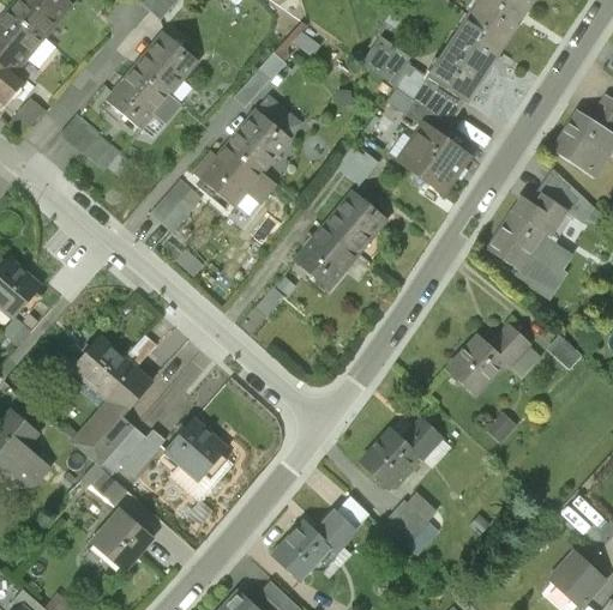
[(18,0),(11,8),(42,36),(43,35),(71,1),(68,0),(18,0)]
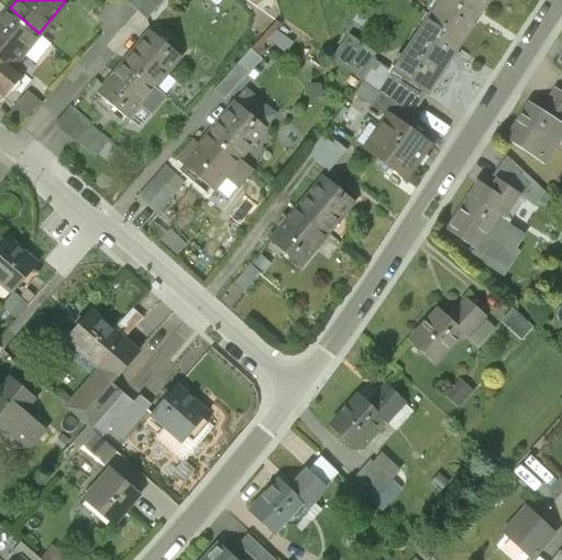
[(128,0),(138,9),(145,0),(128,0)]
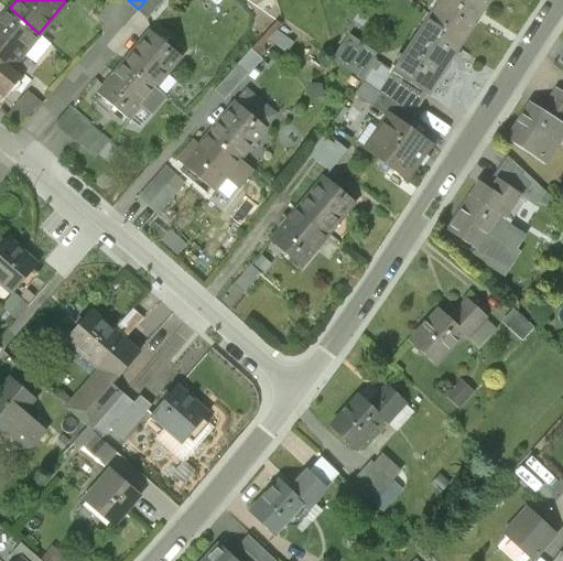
[(145,0),(138,9),(147,17),(161,0),(145,0)]
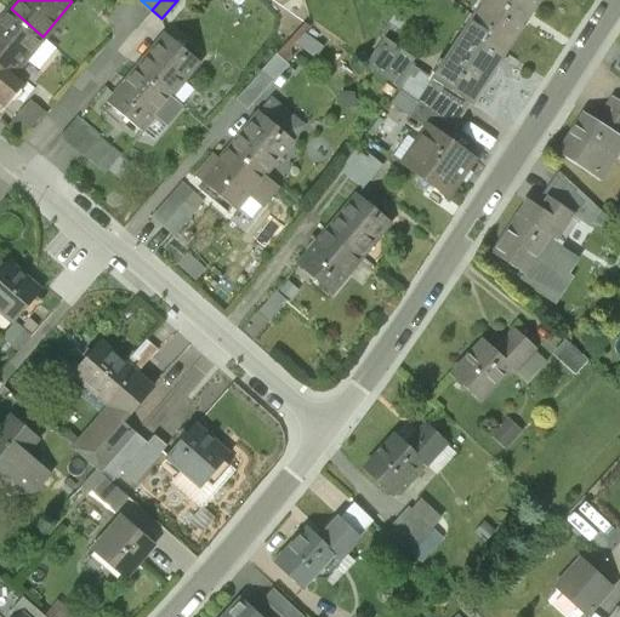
[(487,38),(505,50),(536,0),(484,0),(477,12),(494,24),(487,38)]
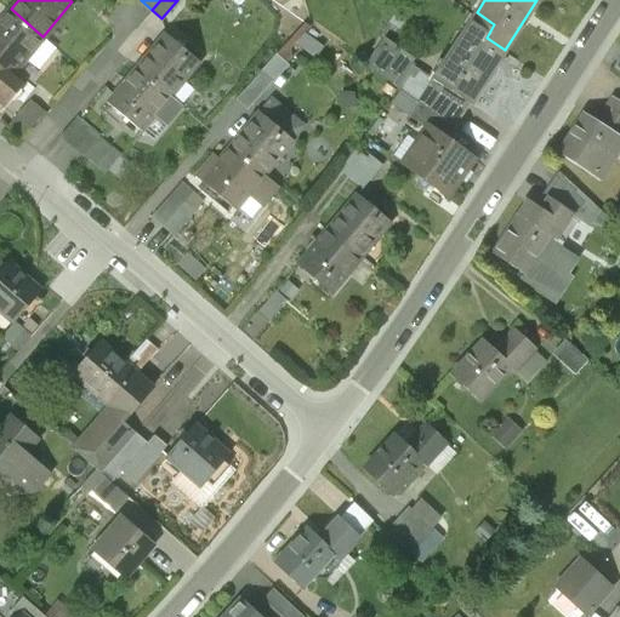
[(0,60),(13,70),(15,70),(26,57),(39,68),(57,46),(44,35),(43,36),(11,9),(0,22),(0,60)]
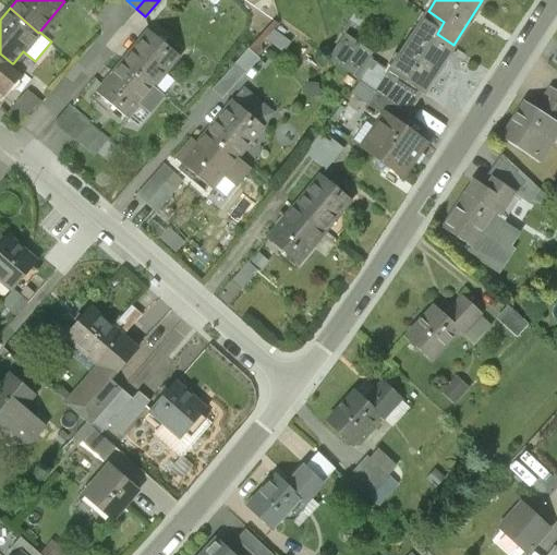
[(390,70),(423,91),(453,45),(437,34),(444,22),(428,11),(390,70)]
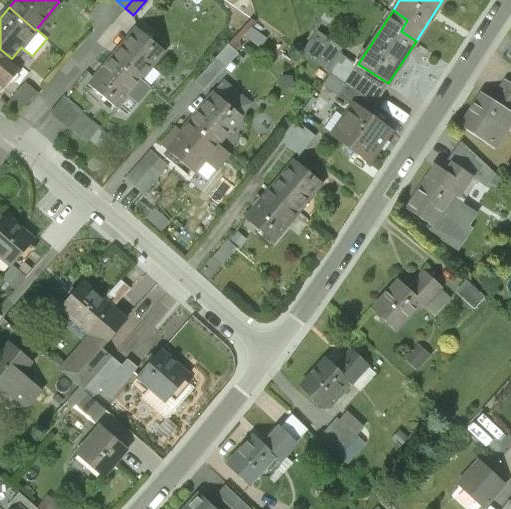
[(267,37),(251,25),(244,35),(261,46),(267,37)]
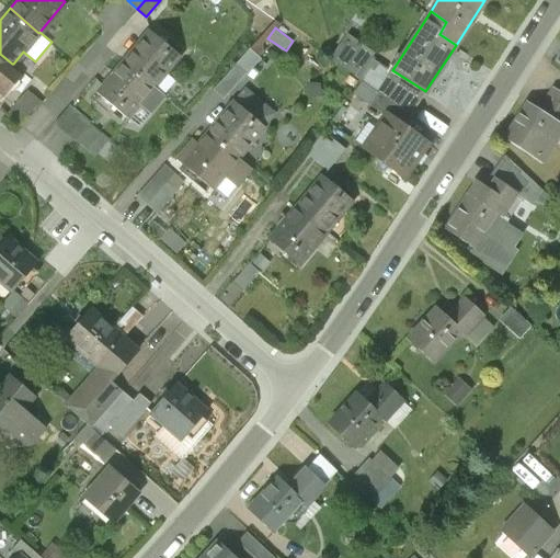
[(125,60),(153,84),(180,54),(150,30),(125,60)]
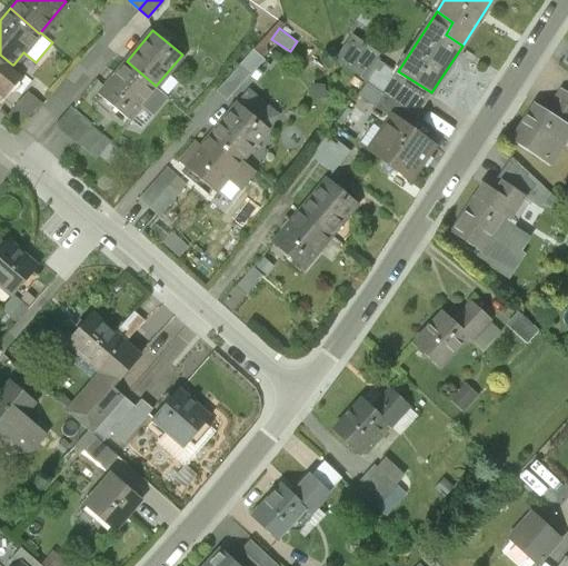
[(364,78),(372,65),(377,57),(380,52),(351,33),(335,58),(364,78)]
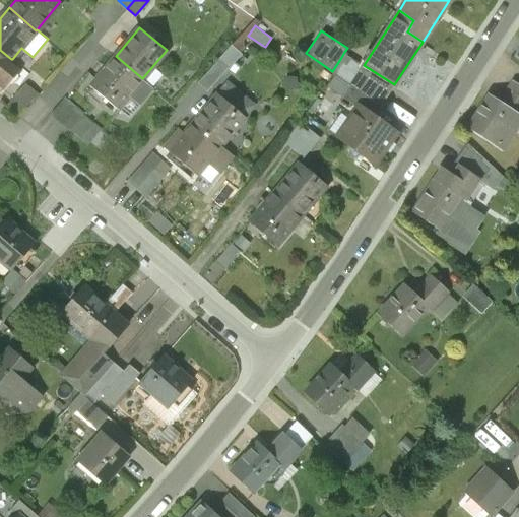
[(232,43),(198,82),(207,89),(242,52),(232,43)]
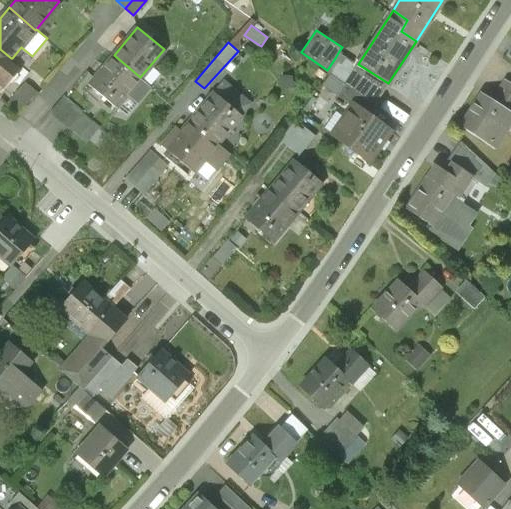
[(0,83),(5,87),(22,66),(12,58),(11,58),(0,49),(0,83)]
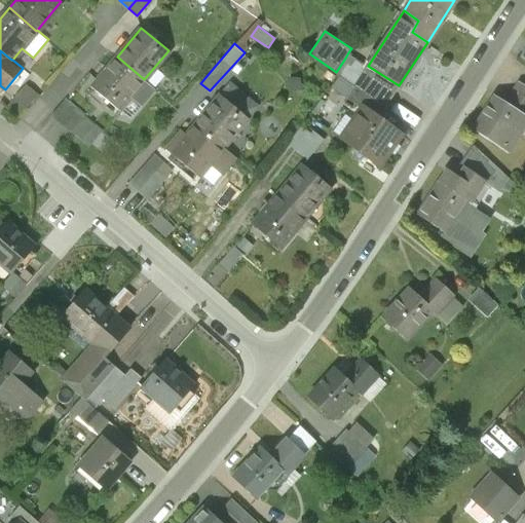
[(355,85),(368,66),(348,52),(344,60),(336,72),(339,74),(355,85)]
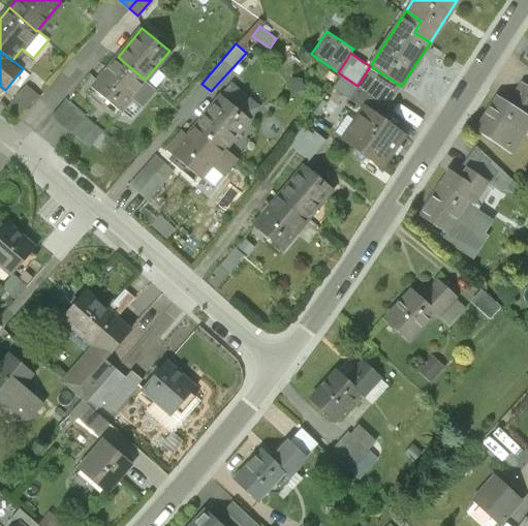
[(145,80),(118,57),(92,87),(131,118),(157,89),(145,80)]
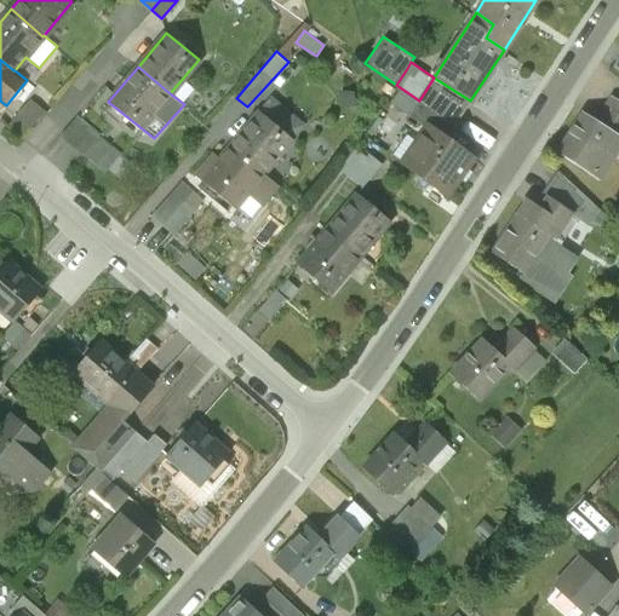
[(434,78),(419,101),(454,125),(470,101),(434,78)]
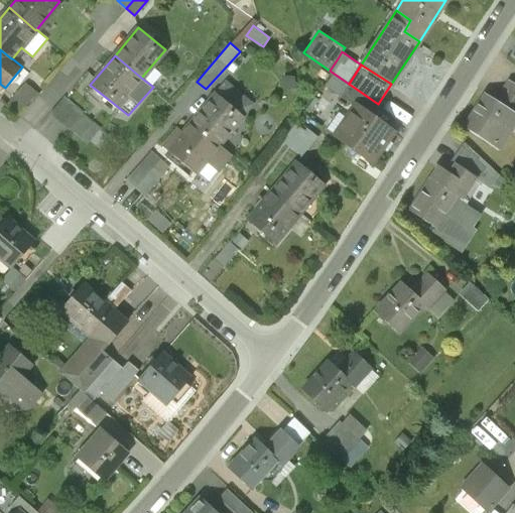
[(356,104),(371,115),(378,104),(349,84),(333,73),(325,85),(348,99),(356,105),(356,104)]
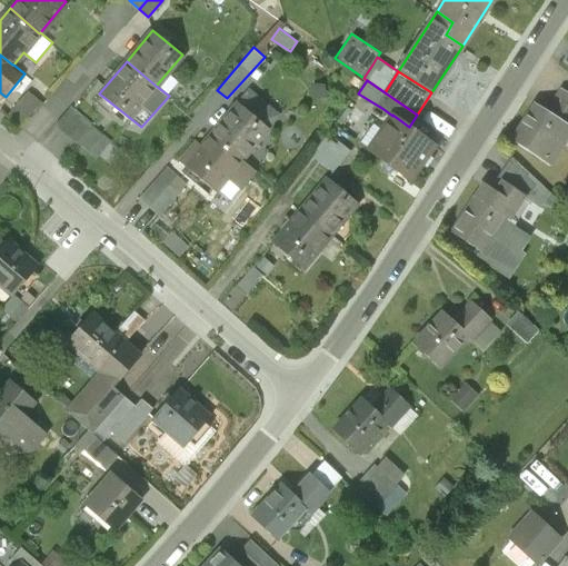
[(325,82),(310,82),(312,97),(327,93),(325,82)]
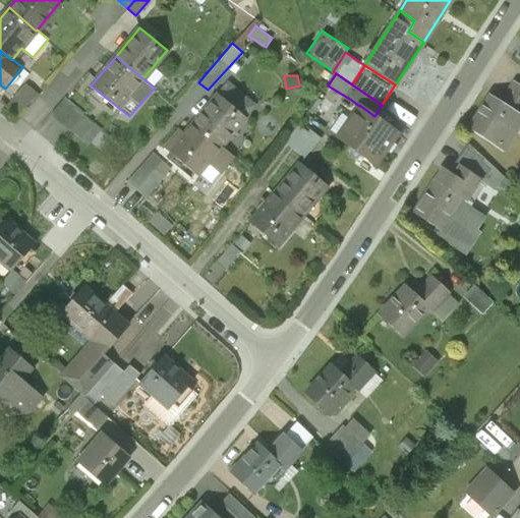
[(194,121),(222,145),(256,103),(229,80),(194,121)]
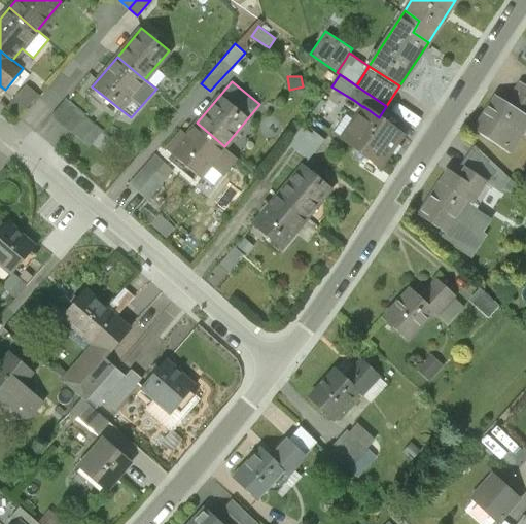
[(516,96),(525,102),(525,84),(520,81),(512,94),(516,96)]
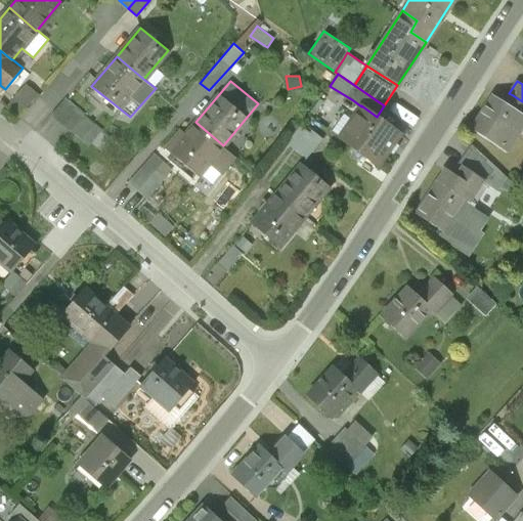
[(26,83),(7,103),(19,114),(37,93),(26,83)]
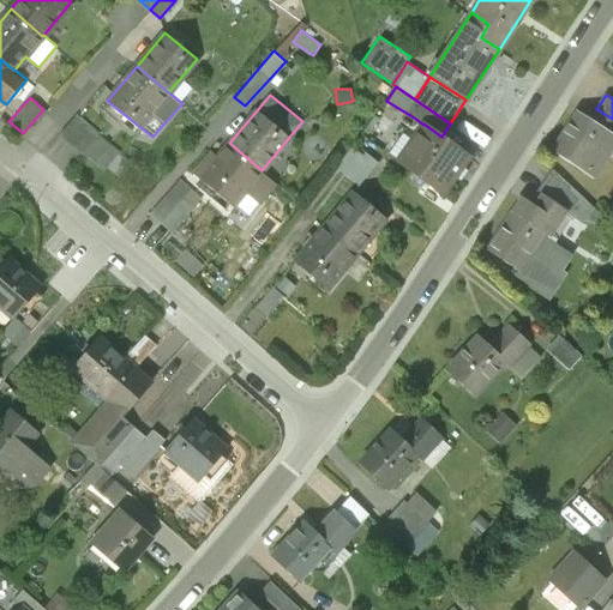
[(595,121),(577,109),(551,149),(593,175),(612,144),(612,119),(601,112),(595,121)]
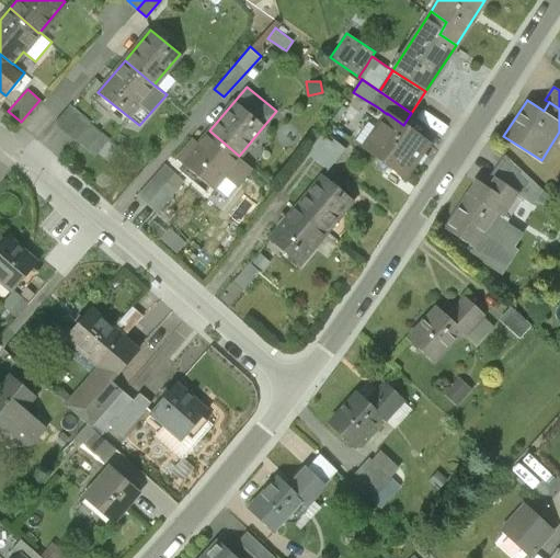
[(70,104),(56,122),(98,155),(112,137),(70,104)]
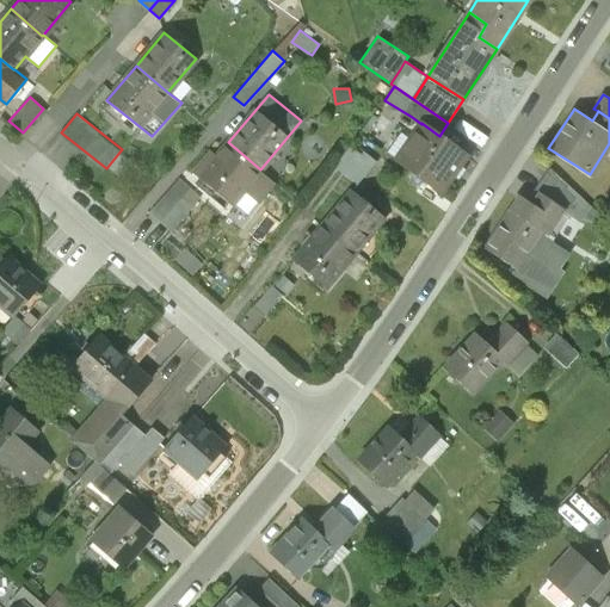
[(362,128),(367,131),(377,117),(374,113),(362,128)]
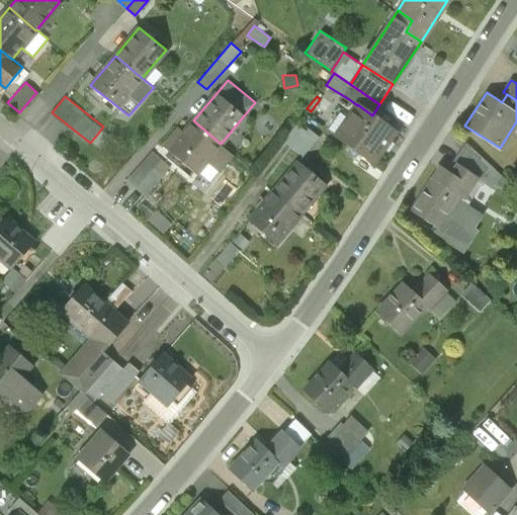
[(328,127),(374,161),(395,131),(372,115),(357,104),(357,105),(349,99),(347,103),(346,102),(328,127)]
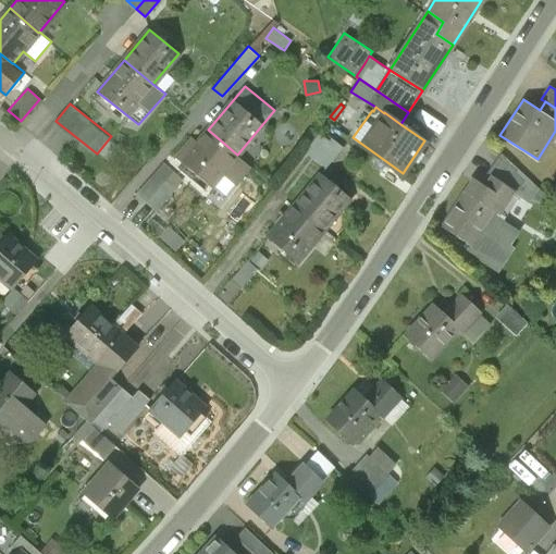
[(237,155),(208,130),(197,142),(192,137),(183,147),(189,151),(182,161),(211,185),(222,172),(235,182),(249,164),(237,155)]
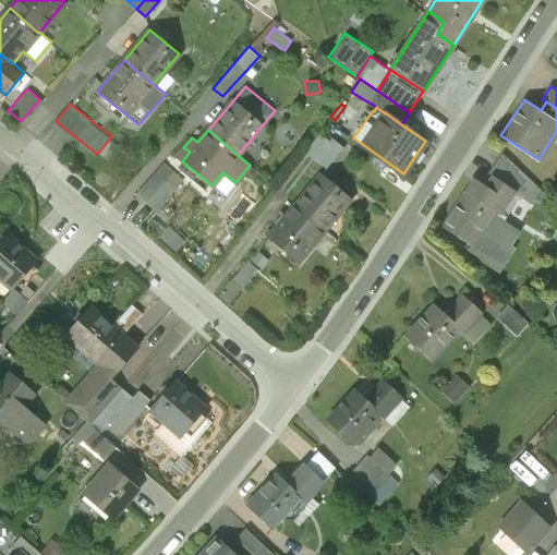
[(315,158),(328,141),(319,133),(305,152),(315,158)]
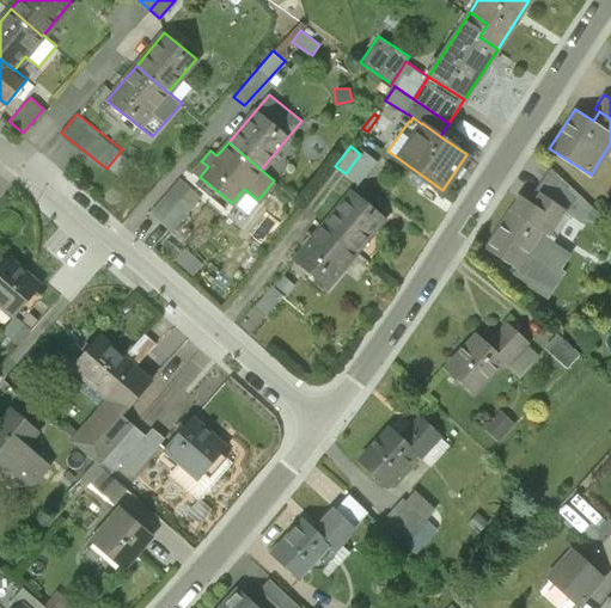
[(377,163),(362,152),(360,154),(346,173),(358,183),(377,163)]
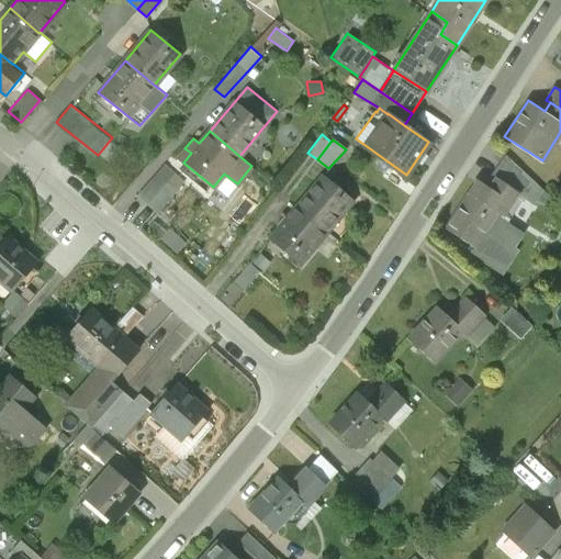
[(543,188),(504,152),(490,175),(495,178),(496,177),(517,190),(516,191),(534,203),(537,199),(543,188)]
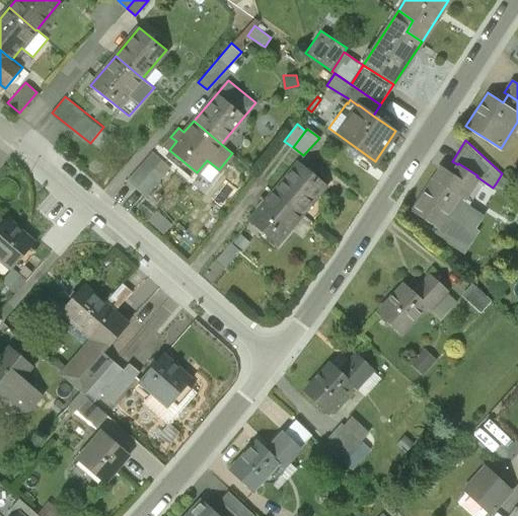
[(151,151),(141,163),(150,172),(159,179),(168,168),(151,151)]
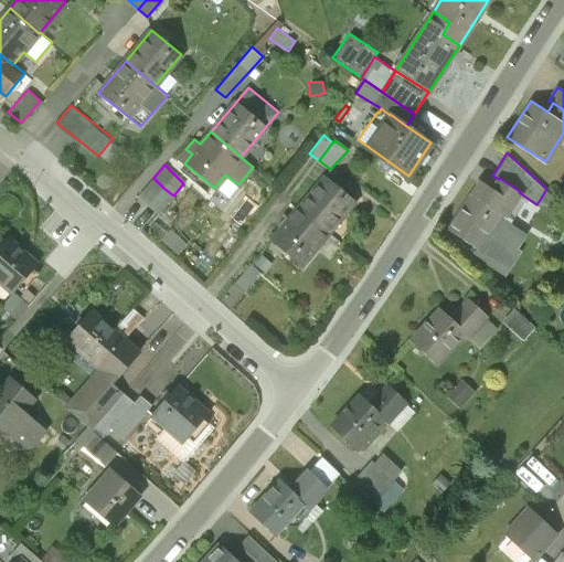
[(355,200),(326,176),(299,207),(329,231),(355,200)]
